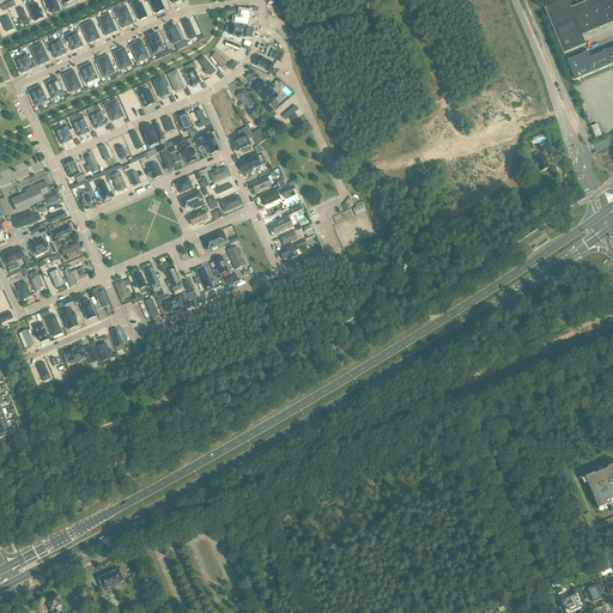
[(34,0),(31,1),(38,16),(46,12),(40,0),(34,0)]
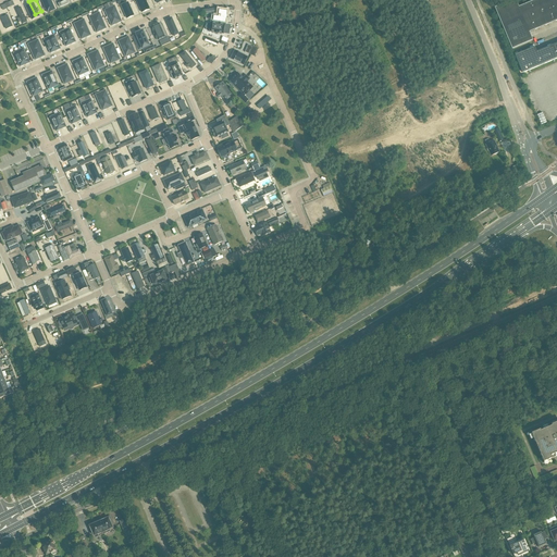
[(47,14),(50,12),(45,0),(41,2),(47,14)]
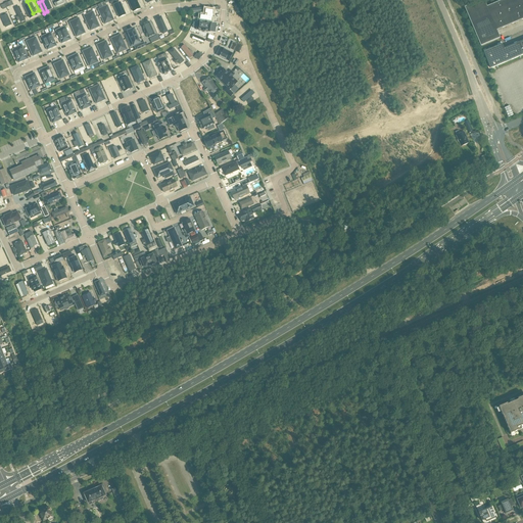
[(46,0),(51,9),(55,8),(52,1),(54,0),(53,0),(46,0)]
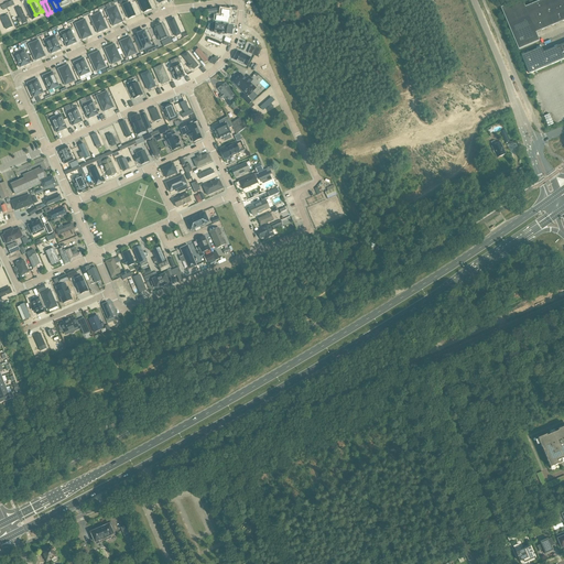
[(147,0),(138,0),(144,12),(151,9),(147,0)]
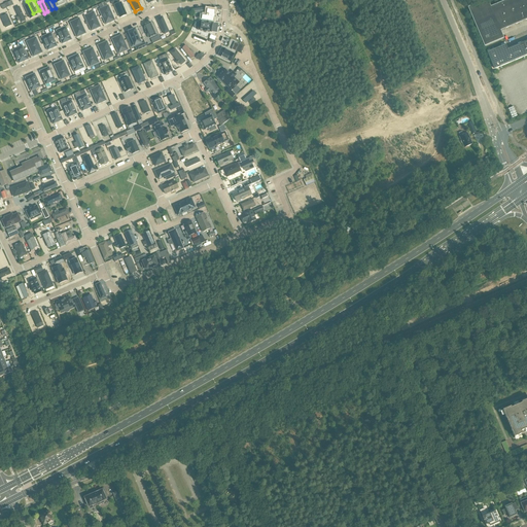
[(485,0),(467,7),(484,46),(503,38),(500,31),(526,19),(526,0),(506,0),(490,7),(487,0),(485,0)]
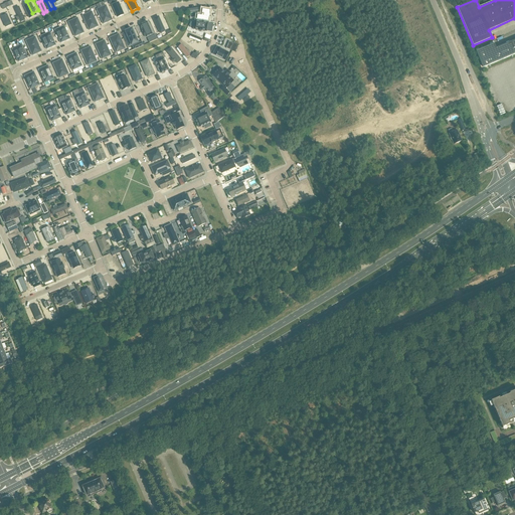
[(117,17),(124,14),(119,2),(112,5),(117,17)]
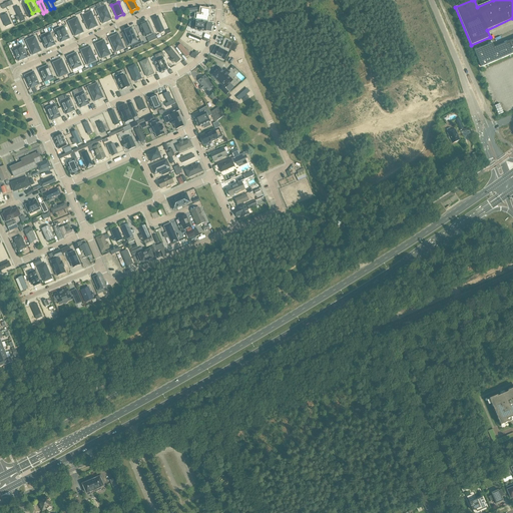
[(101,7),(107,22),(112,20),(106,5),(101,7)]
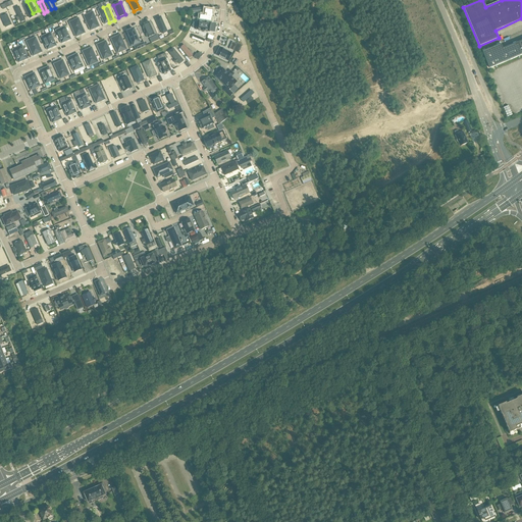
[(29,7),(27,8),(25,6),(20,7),(27,20),(31,18),(28,11),(30,10),(29,7)]
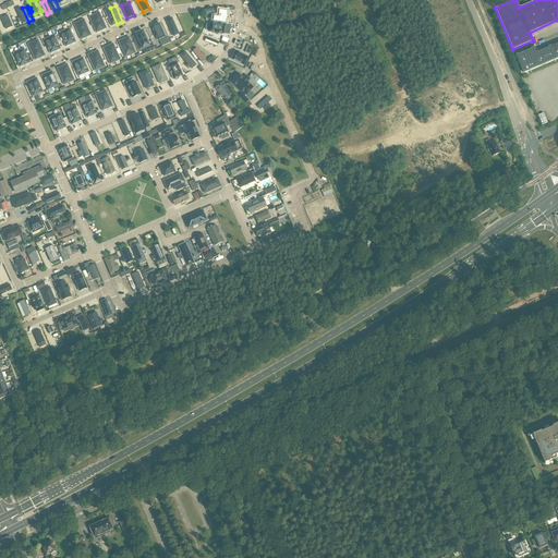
[(112,26),(117,24),(110,8),(105,10),(112,26)]
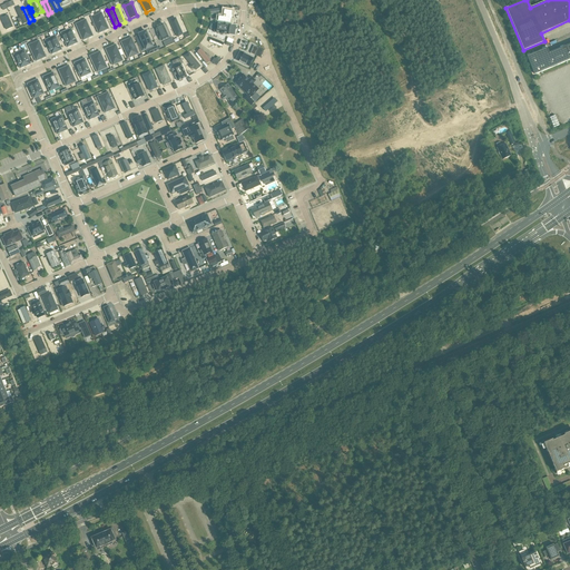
[(20,12),(19,10),(13,12),(20,27),(26,25),(21,16),(23,15),(22,11),(20,12)]
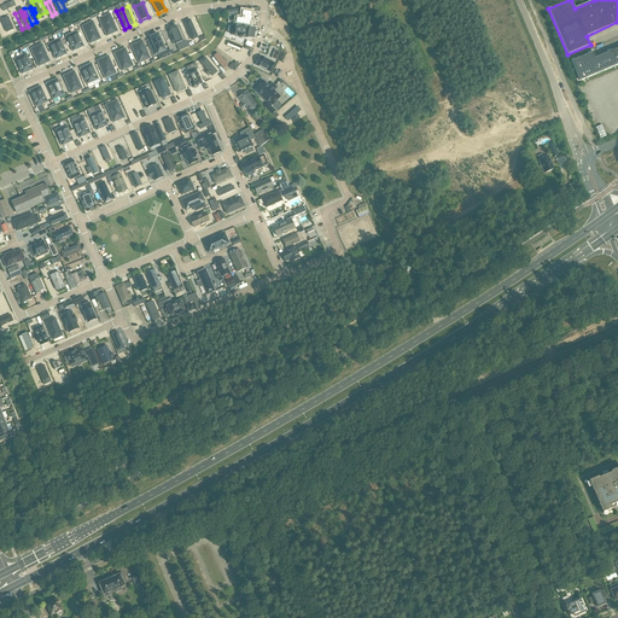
[(249,27),(257,28),(258,22),(256,22),(256,18),(258,18),(260,12),(251,11),(251,12),(243,11),(242,19),(237,18),(237,23),(250,25),(249,27)]
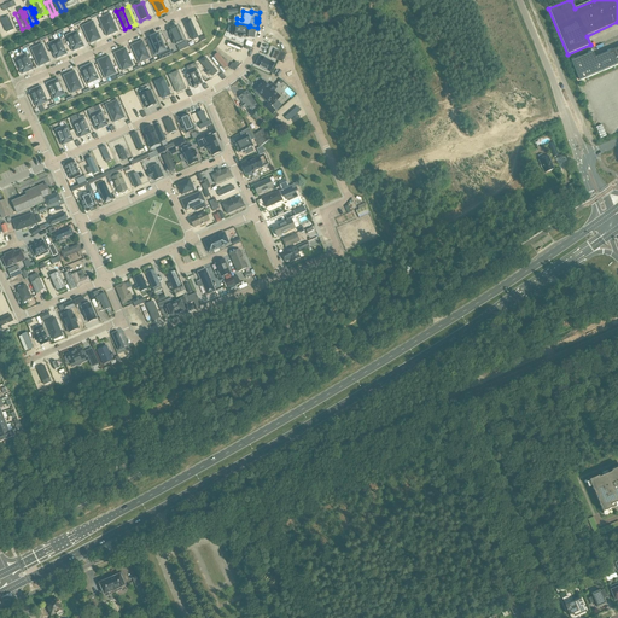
[(105,17),(112,34),(118,31),(110,15),(105,17)]
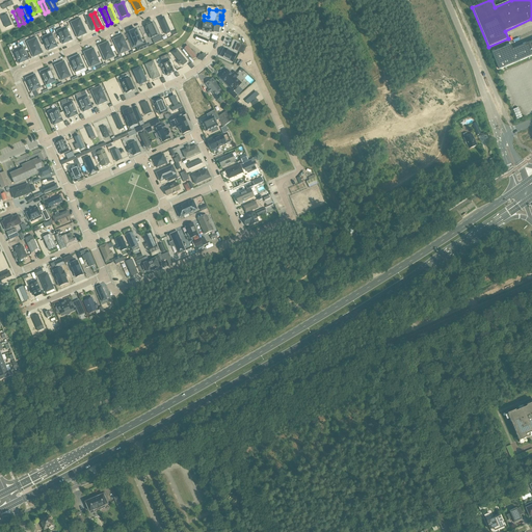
[(10,29),(17,26),(11,15),(5,18),(10,29)]
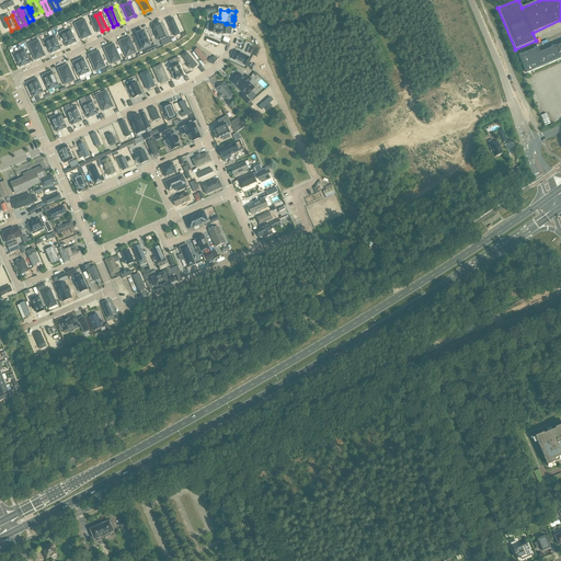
[(96,33),(102,31),(95,15),(90,18),(96,33)]
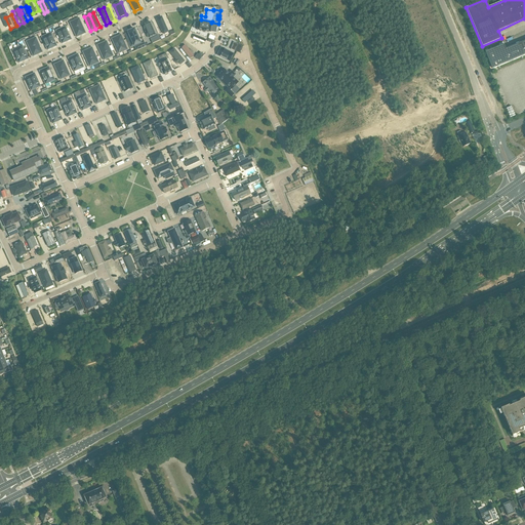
[(162,17),(157,19),(163,34),(168,32),(162,17)]
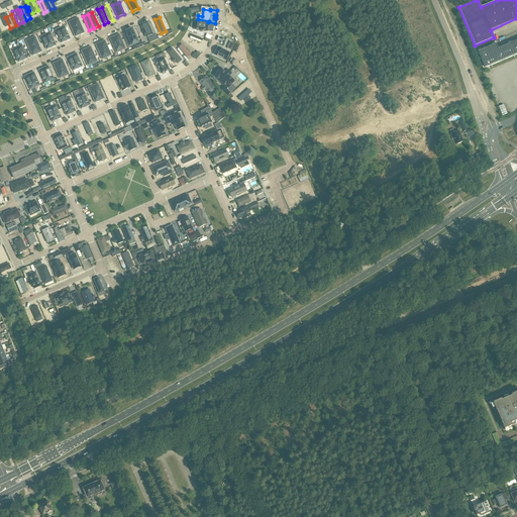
[(73,20),(80,35),(85,33),(78,18),(73,20)]
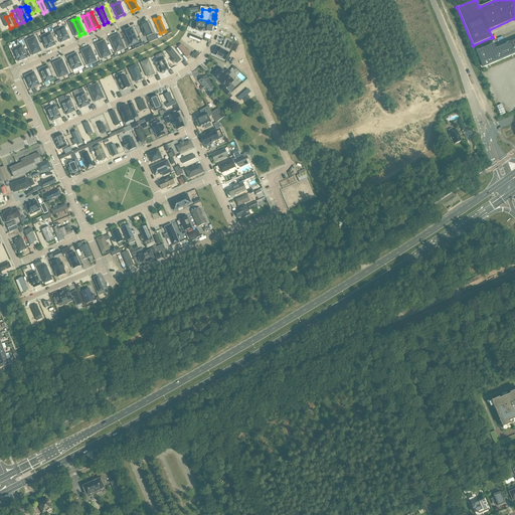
[(74,37),(79,35),(72,20),(68,22),(74,37)]
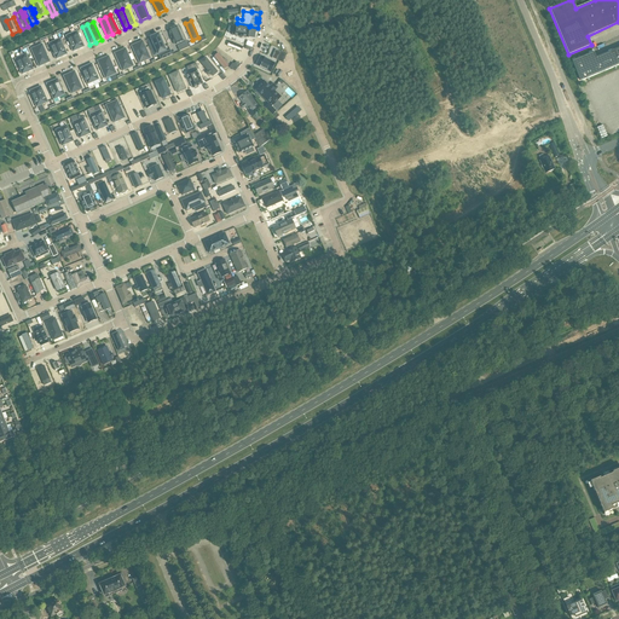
[(248,38),(255,39),(256,28),(252,28),(250,28),(235,25),(235,27),(232,27),(230,28),(229,30),(229,33),(231,35),(233,35),(232,36),(238,38),(243,38),(248,39),(248,38)]
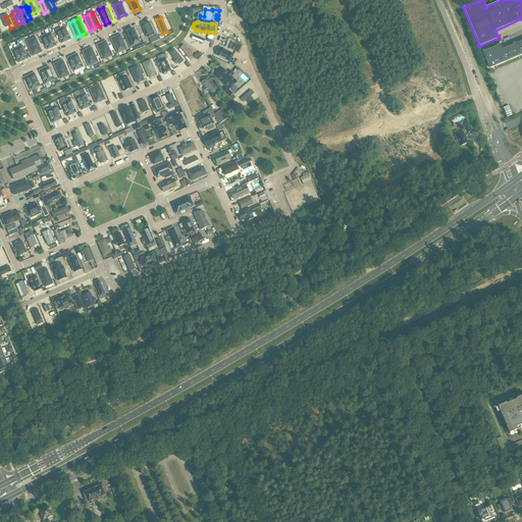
[(142,25),(148,38),(155,35),(149,22),(142,25)]
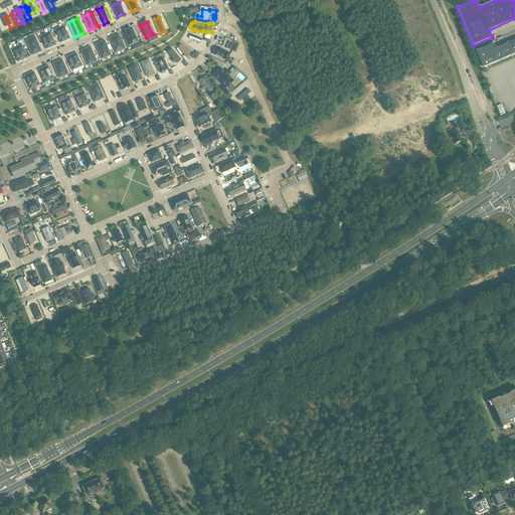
[(59,28),(65,41),(70,39),(64,26),(59,28)]
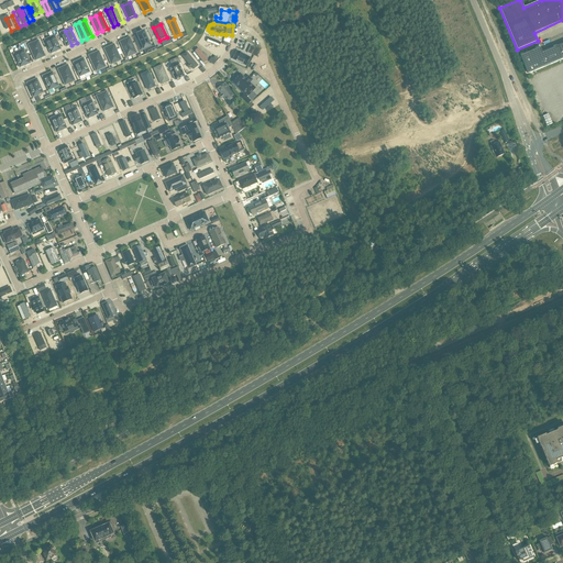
[(66,47),(72,45),(65,31),(61,33),(62,35),(66,47)]
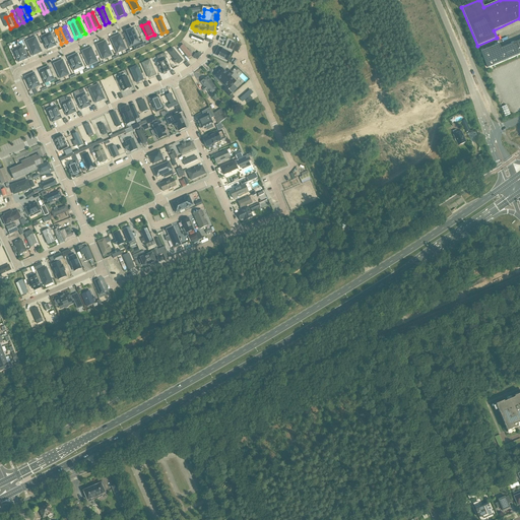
[(130,47),(139,43),(133,29),(127,31),(127,33),(124,35),(130,47)]
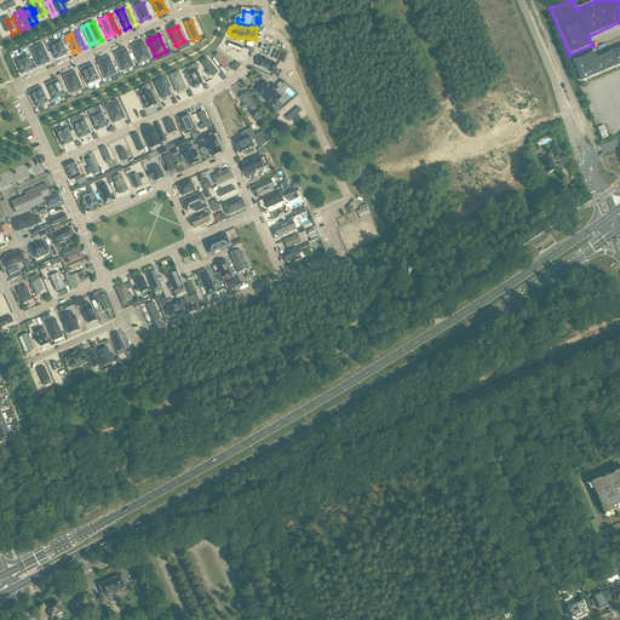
[(55,41),(62,57),(68,55),(61,39),(55,41)]
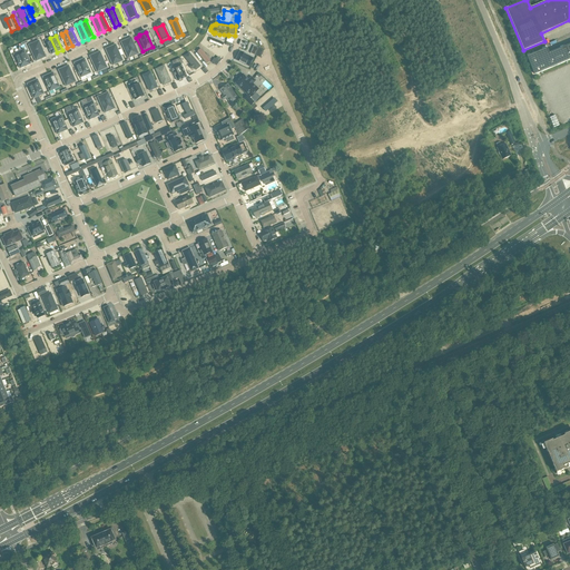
[(51,55),(57,52),(50,38),(46,40),(51,55)]
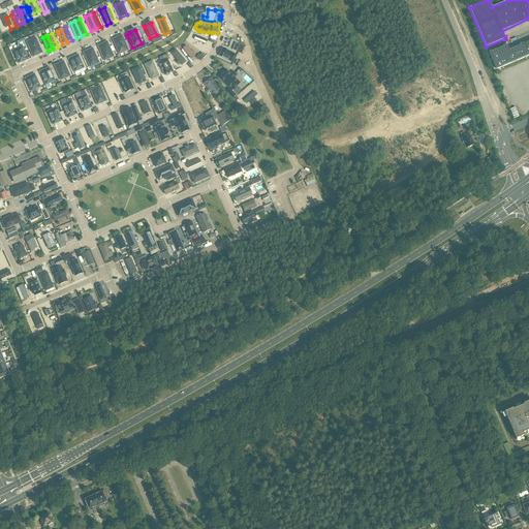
[(118,37),(124,53),(129,51),(122,35),(118,37)]
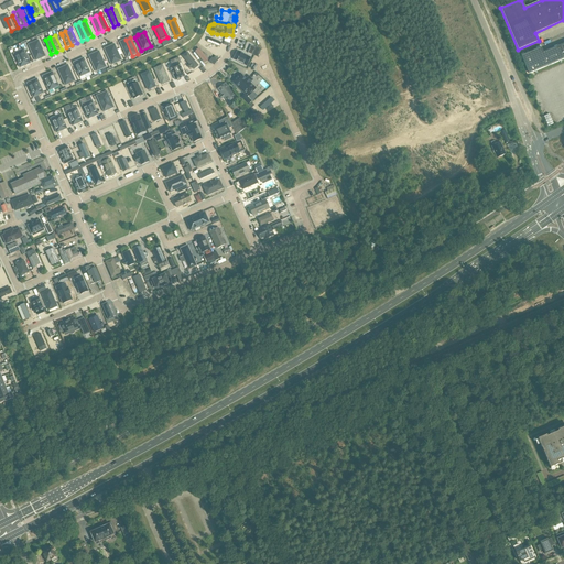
[(206,39),(204,43),(217,49),(219,44),(206,39)]
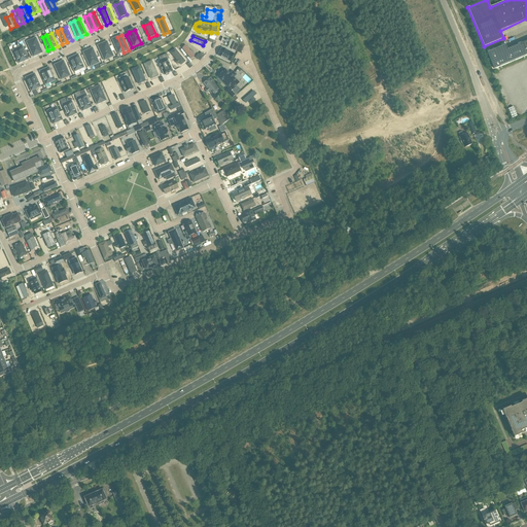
[(119,55),(124,53),(117,37),(112,39),(119,55)]
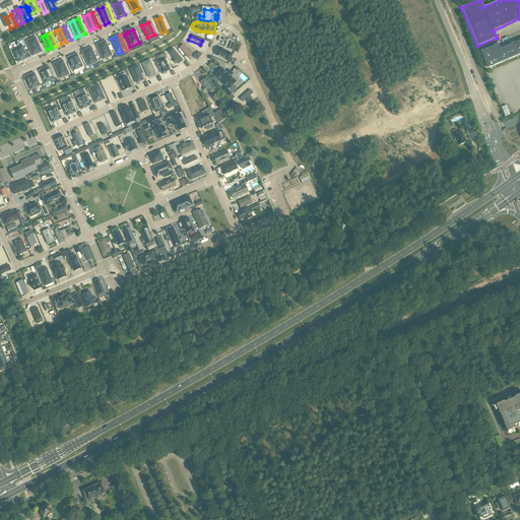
[(30,40),(38,54),(43,52),(36,38),(30,40)]
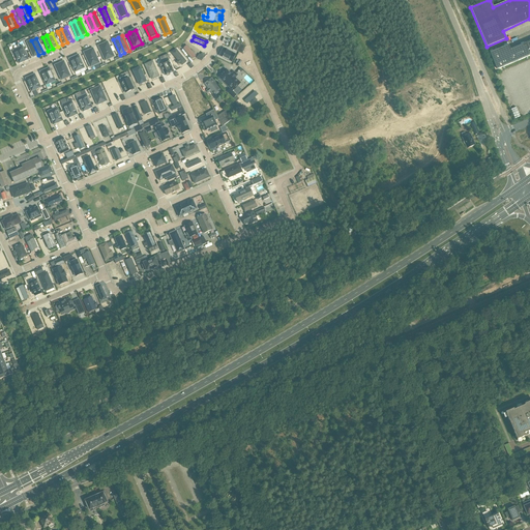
[(224,47),(236,53),(239,46),(227,39),(224,47)]
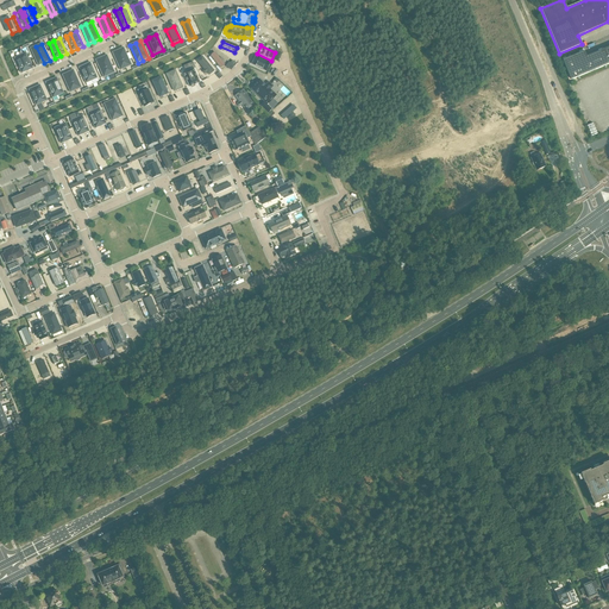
[(38,66),(44,63),(36,46),(31,49),(38,66)]
